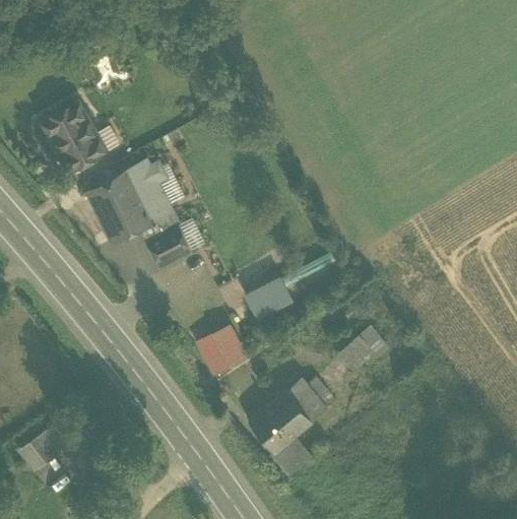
[(79,100),(41,121),(70,173),(110,151),(109,150),(99,132),(79,100)]
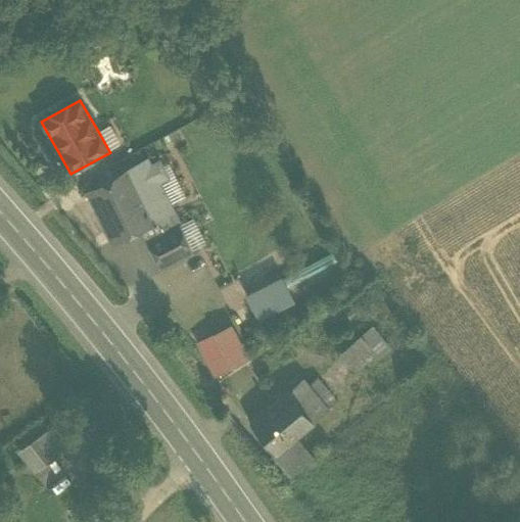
[(110,127),(99,133),(109,151),(121,145),(110,127)]
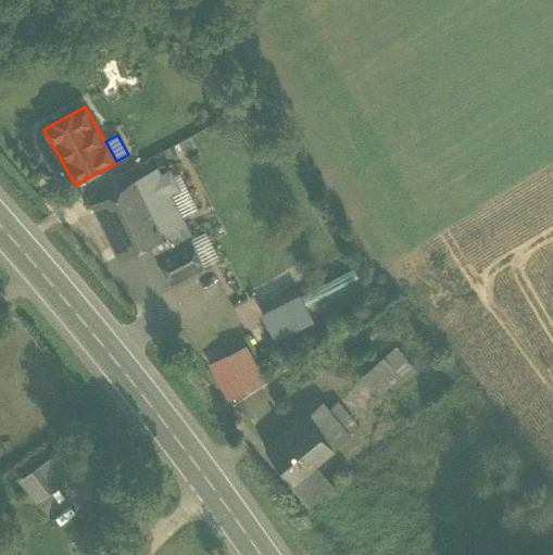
[(158,171),(152,174),(179,229),(186,226),(170,193),(178,189),(171,174),(161,178),(158,171)]
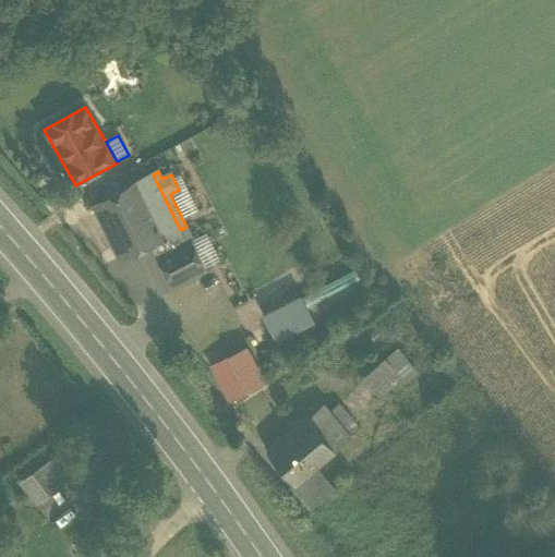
[(151,244),(180,230),(153,174),(95,206),(121,259),(151,244)]
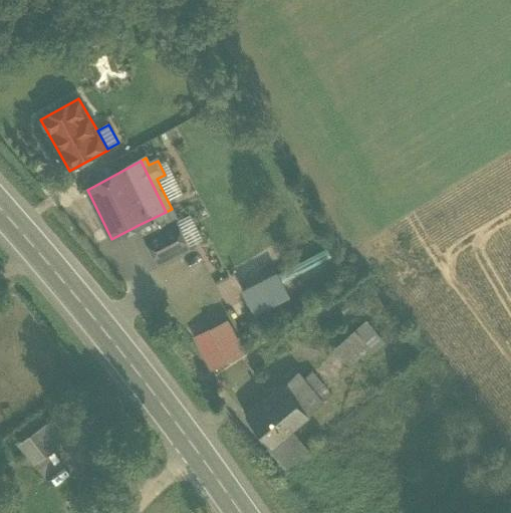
[(192,248),(172,209),(166,212),(139,225),(160,264),(192,248)]
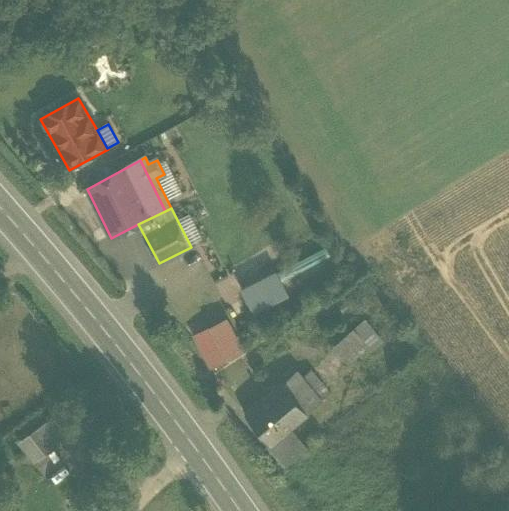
[(249,310),(285,294),(274,269),(238,285),(249,310)]
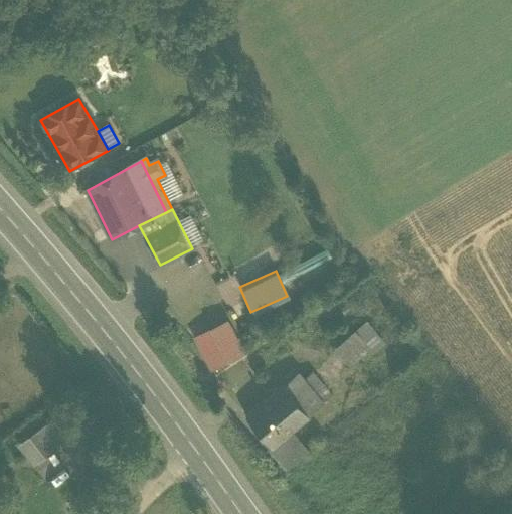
[(228,322),(197,338),(213,370),(245,354),(228,322)]
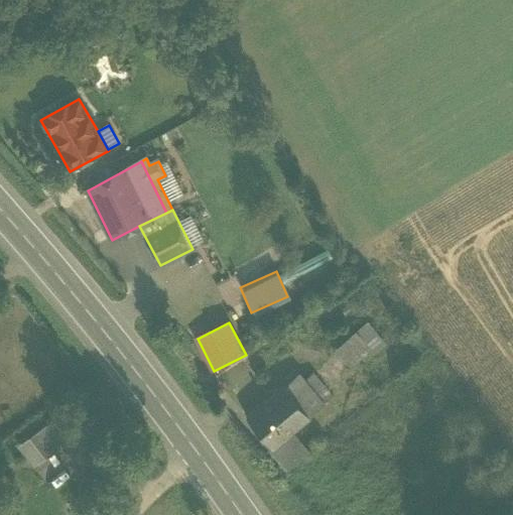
[(356,332),(335,350),(348,367),(371,350),(356,332)]
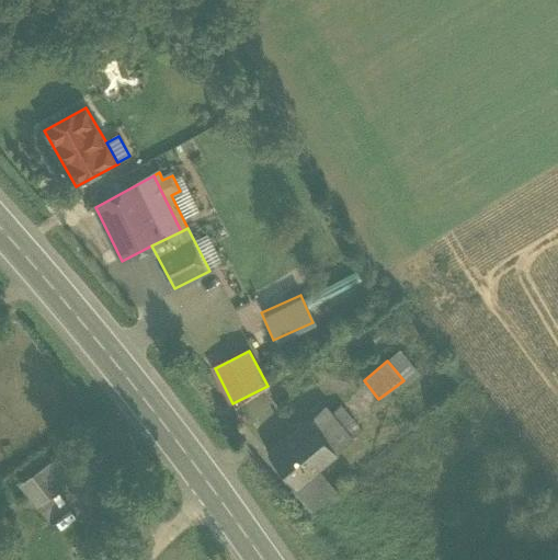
[(338,453),(354,440),(332,414),(326,407),(310,420),(338,453)]
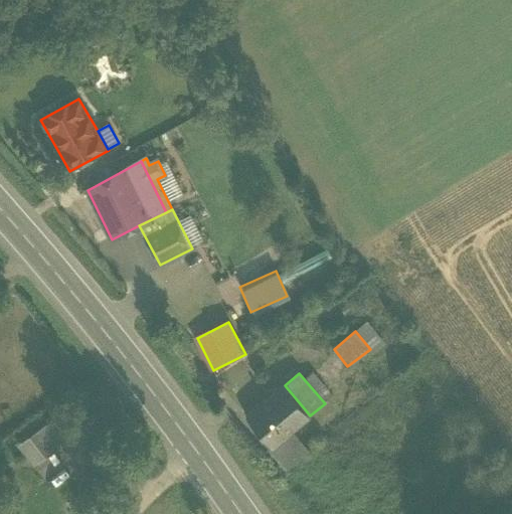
[(313,374),(305,380),(325,403),(333,397),(313,374)]
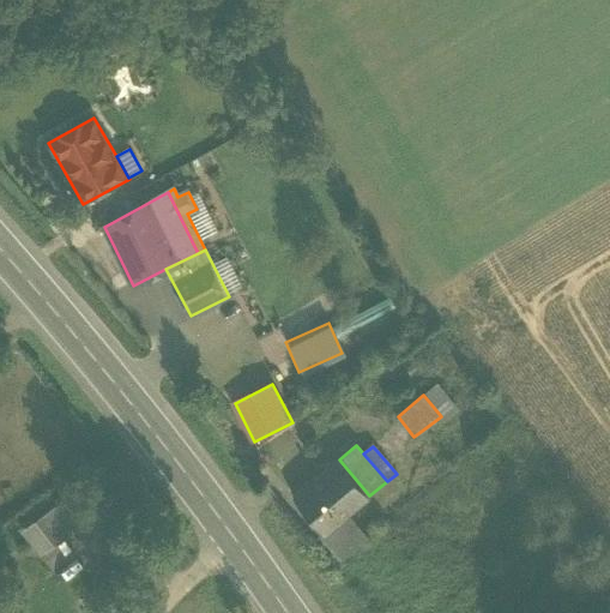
[(355,509),(369,496),(339,460),(325,473),(355,509)]
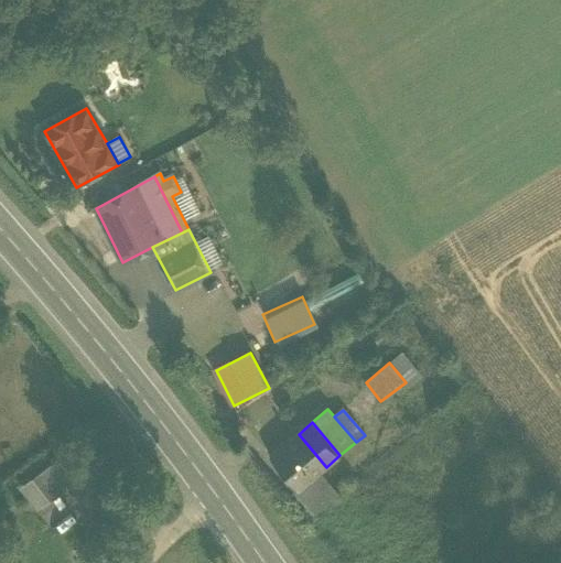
[(271,456),(299,489),(317,474),(326,467),(299,434),(271,456)]
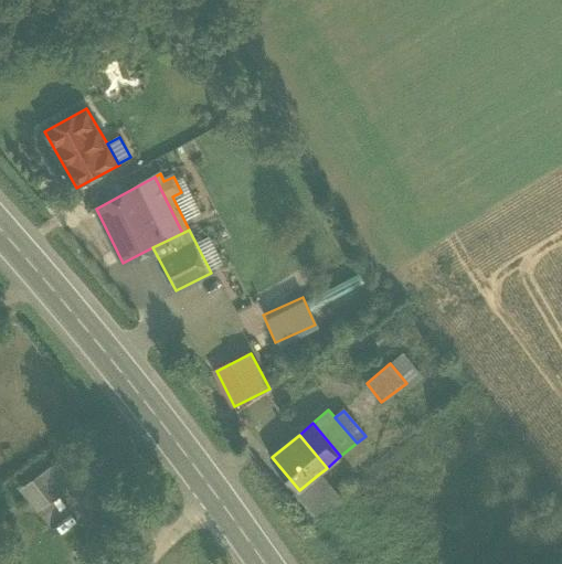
[(102,466),(84,442),(39,472),(56,498),(102,466)]
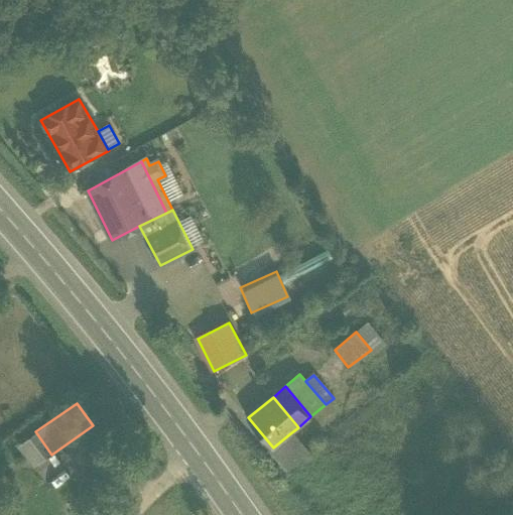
[(307,455),(290,433),(273,447),(271,449),(288,470),(307,455)]
